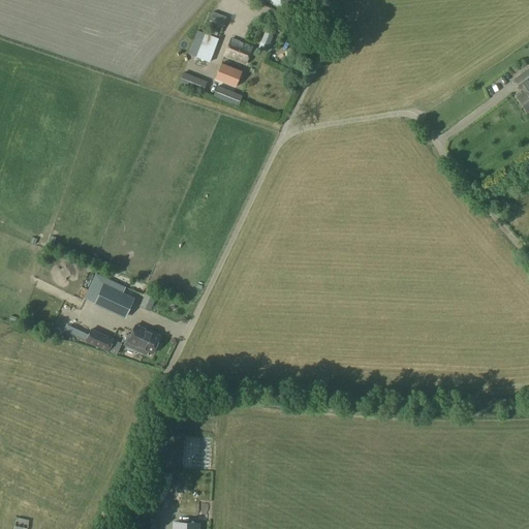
[(292,10),(297,2),(292,0),(270,0),(288,10),(288,9),(292,10)]
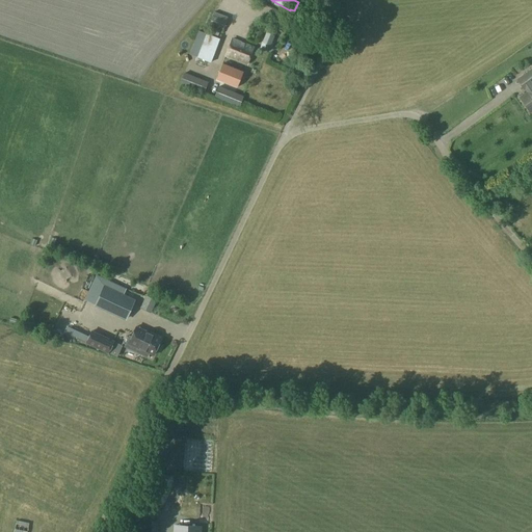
[(215,11),(210,24),(222,29),(228,17),(215,11)]
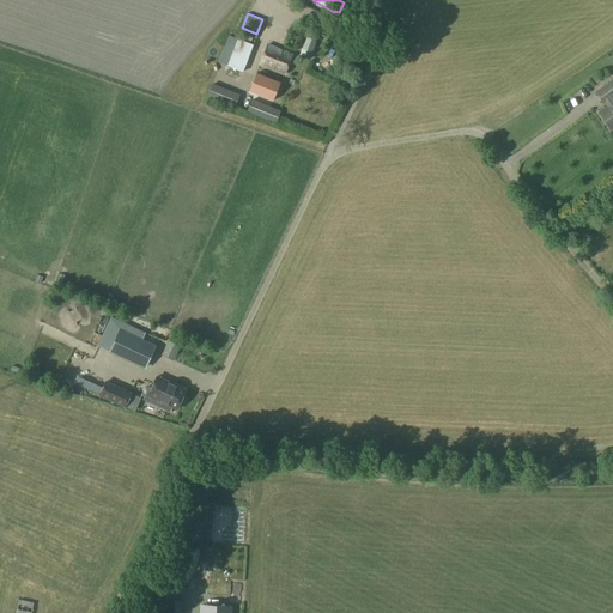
[(310,61),(317,43),(307,40),(299,58),(310,61)]
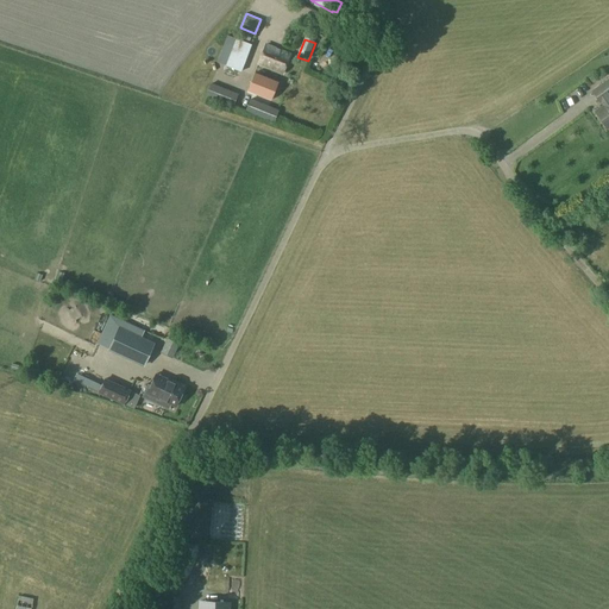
[(283,74),(290,54),(267,44),(258,64),(283,74)]
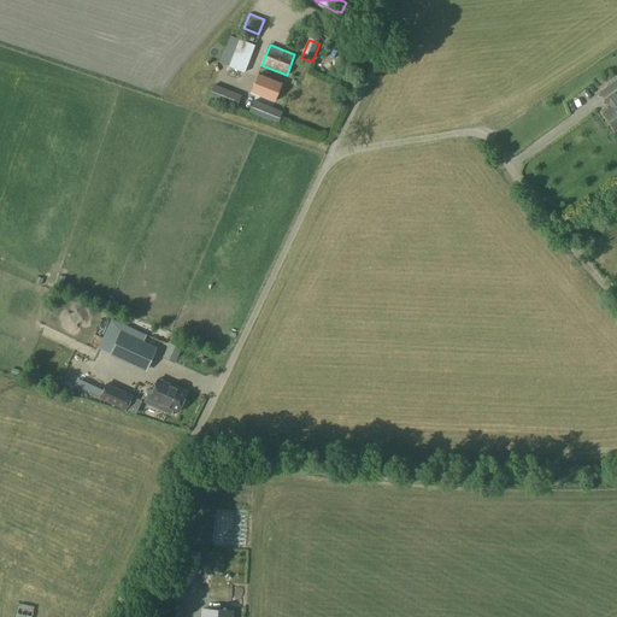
[(276,101),(282,84),(258,76),(253,93),(276,101)]
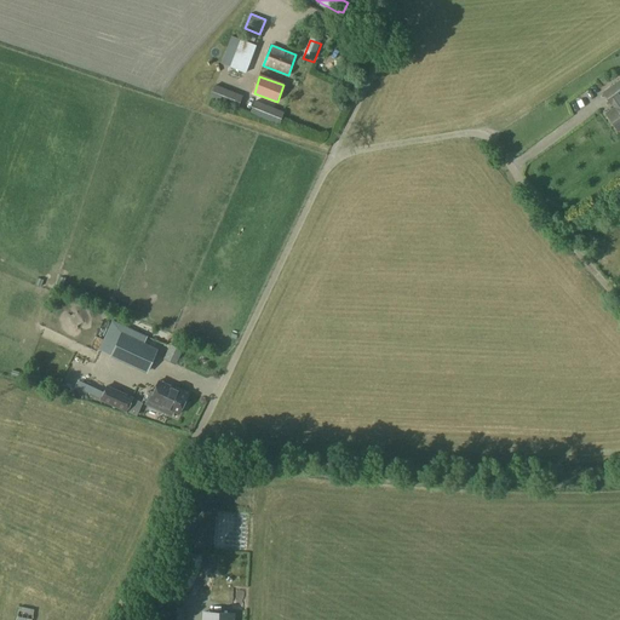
[(619,80),(603,93),(612,104),(613,103),(616,107),(607,114),(619,131),(619,128),(619,80)]
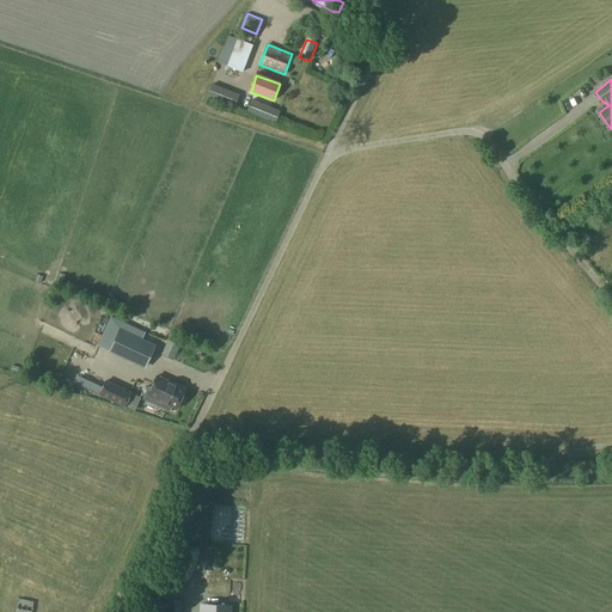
[(212,86),(208,97),(234,106),(238,96),(212,86)]
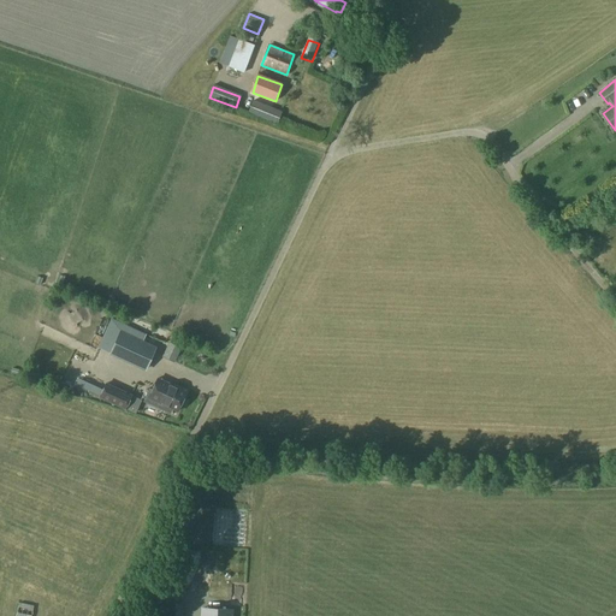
[(254,102),(249,112),(277,124),(282,113),(254,102)]
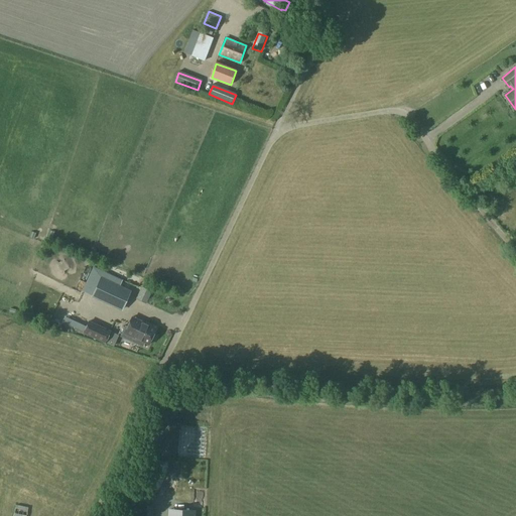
[(94,270),(91,276),(96,279),(99,272),(94,270)]
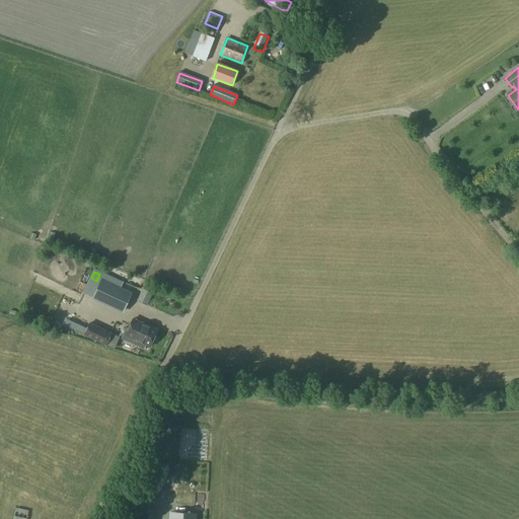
[(101,280),(93,298),(113,307),(122,289),(101,280)]
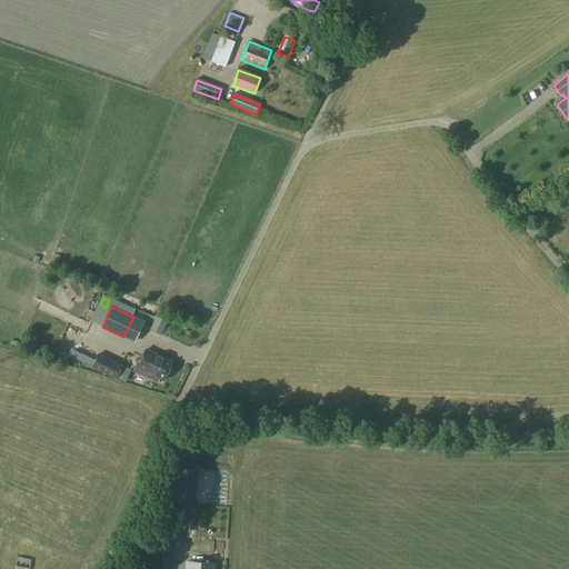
[(157,317),(151,329),(160,333),(167,321),(157,317)]
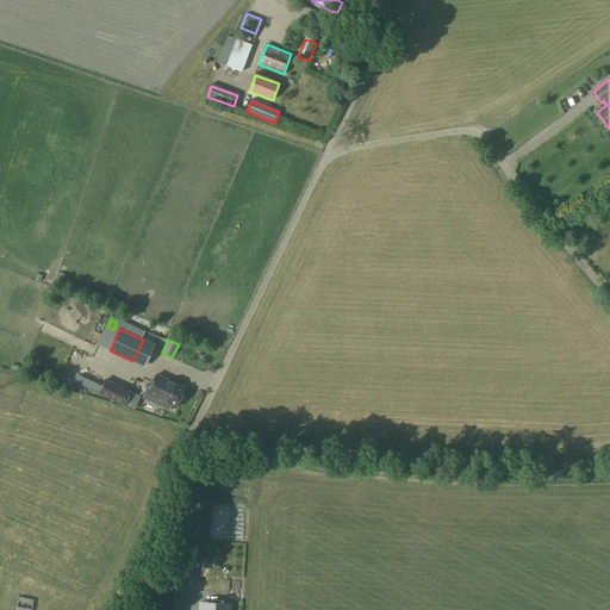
[(97,394),(103,378),(92,374),(86,391),(97,394)]
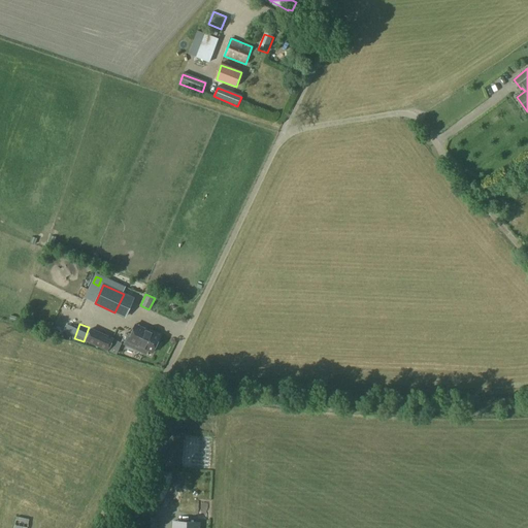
[(153,353),(160,336),(143,328),(137,340),(131,336),(127,345),(146,355),(147,350),(153,353)]
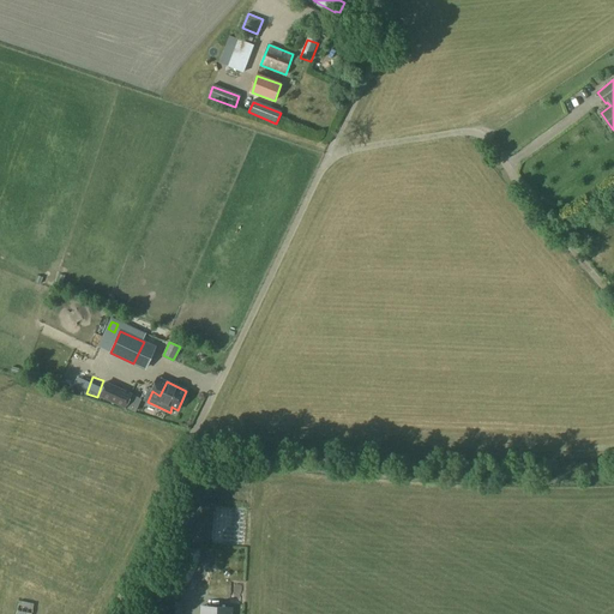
[(112,404),(133,410),(137,401),(115,393),(112,404)]
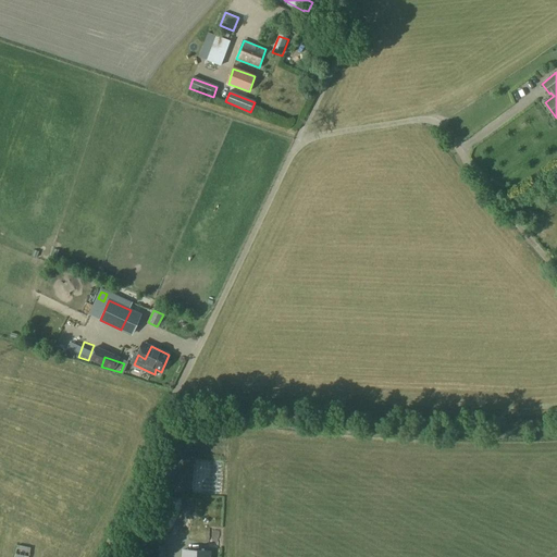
[(28,556),(31,549),(17,546),(14,556),(28,556)]
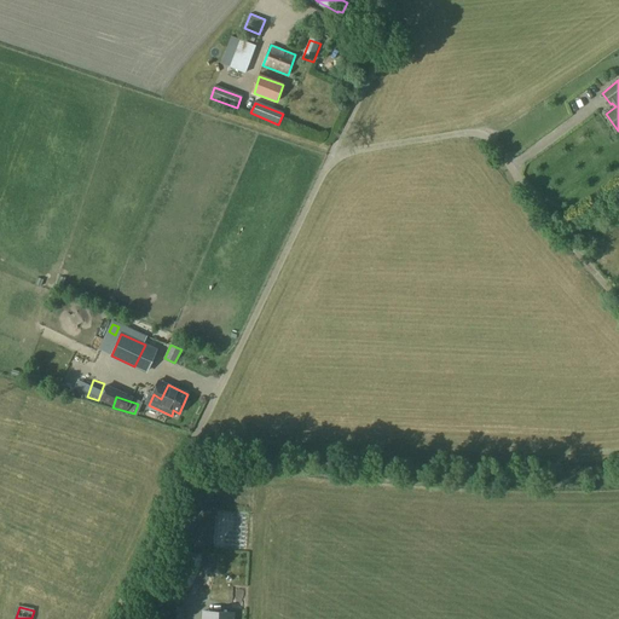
[(167,608),(166,618),(180,618),(181,608),(167,608)]
